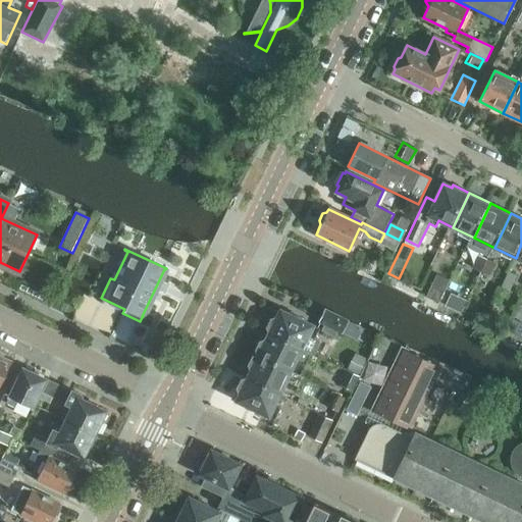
[(486,259),(480,272),(489,276),(496,263),(486,259)]
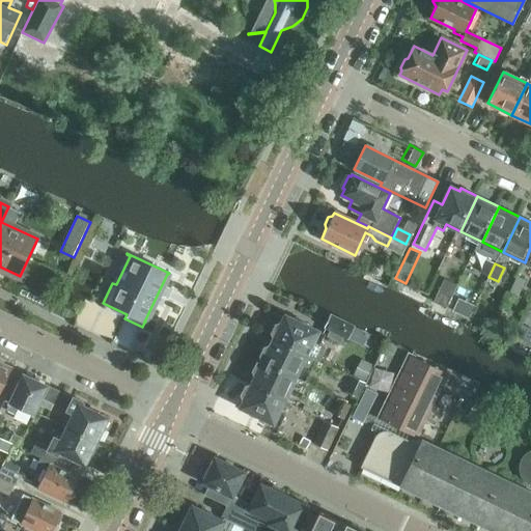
[(516,276),(509,291),(518,296),(525,280),(516,276)]
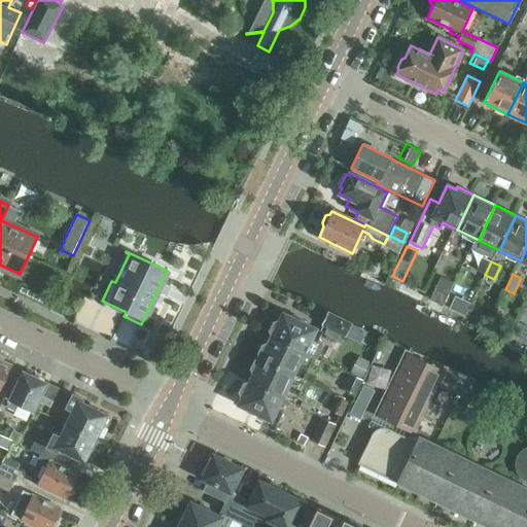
[(441,277),(430,300),(443,306),(453,283),(441,277)]
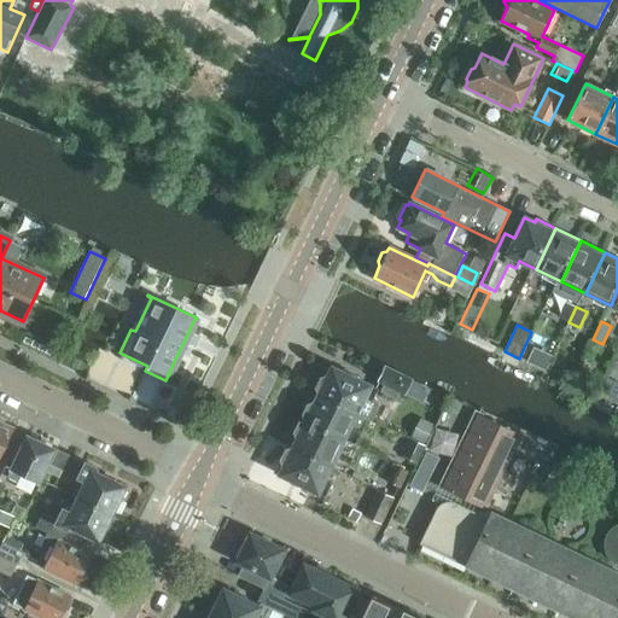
[(534,348),(526,362),(544,371),(552,356),(534,348)]
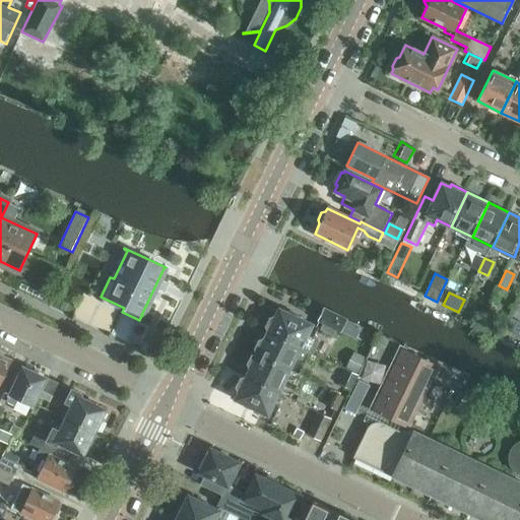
[(267,332),(301,348),(311,353),(318,339),(313,337),(318,328),(279,309),(275,318),(270,319),(266,327),(268,331),(267,332)]
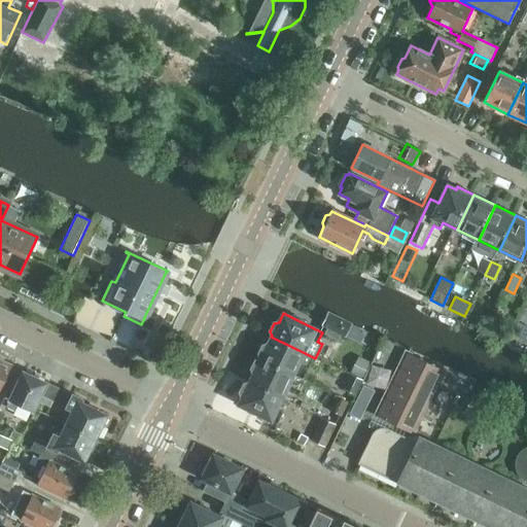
[(322,325),(328,328),(325,334),(337,340),(340,334),(345,336),(350,324),(328,313),(322,325)]
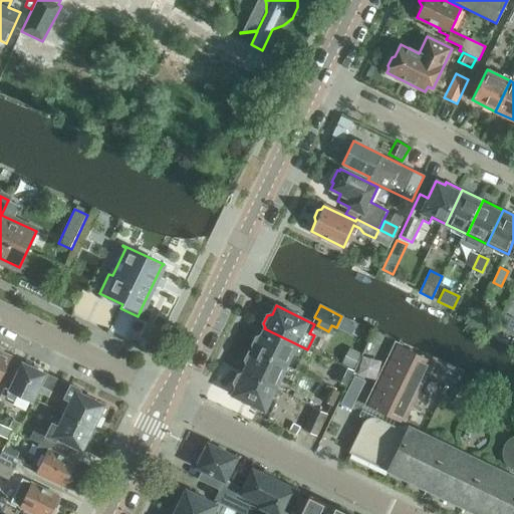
[(254,349),(254,350),(286,365),(297,344),(264,328),(260,336),(256,337),(253,345),(254,349)]
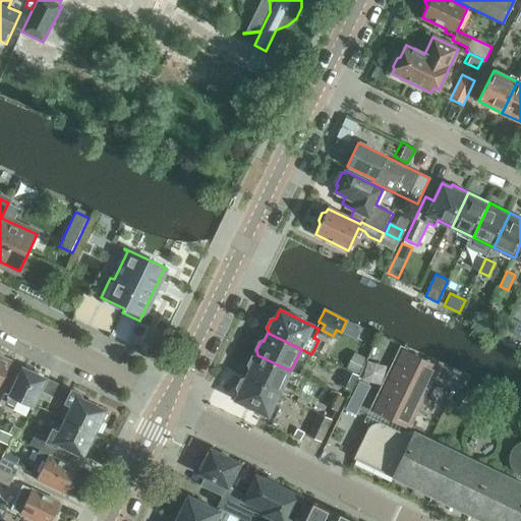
[(403,349),(395,364),(431,383),(440,366),(403,349)]
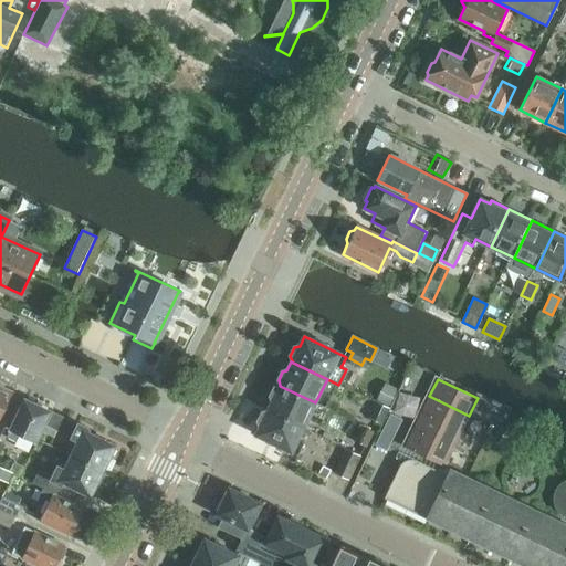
[(391,401),(398,389),(385,383),(380,392),(376,400),(389,407),(391,401)]
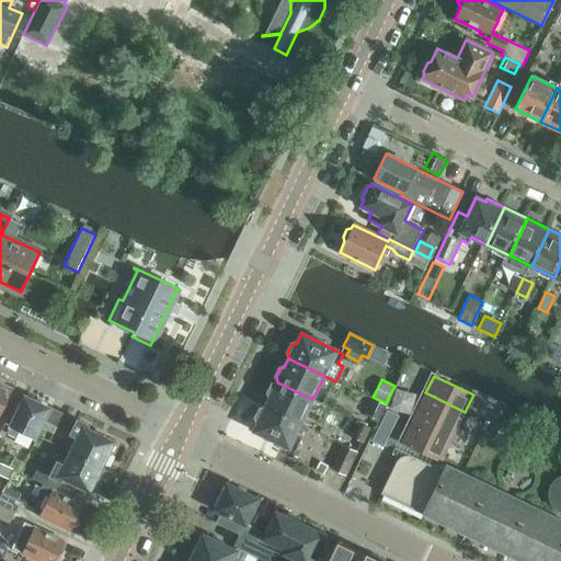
[(0,415),(13,389),(2,385),(3,382),(0,380),(0,415)]
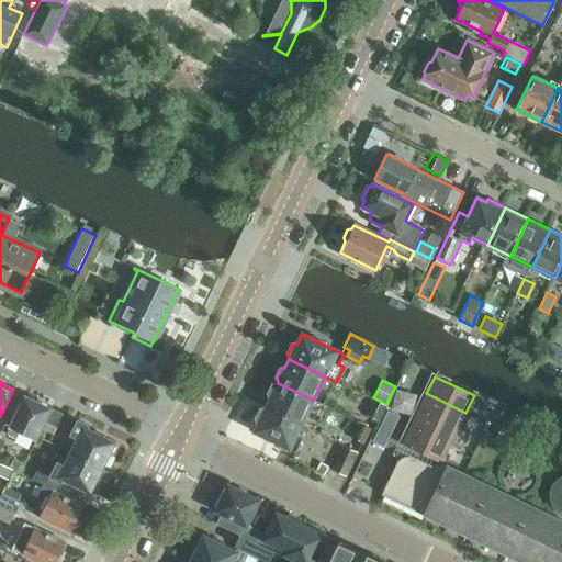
[(270,397),(266,407),(301,425),(313,400),(278,383),(277,383),(272,385),(268,393),(270,397)]
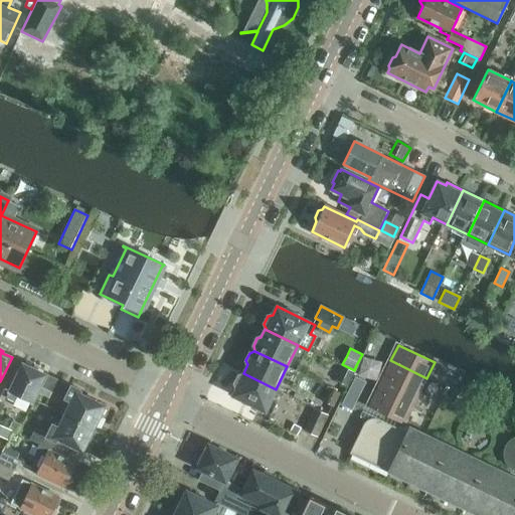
[(390,360),(382,376),(418,393),(426,378),(390,360)]
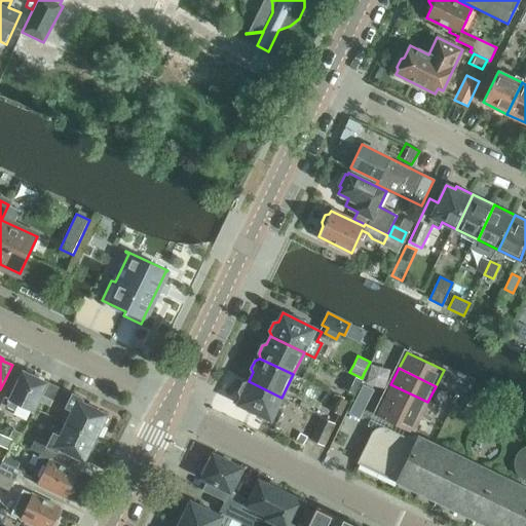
[(33,411),(38,401),(46,382),(43,380),(44,378),(35,373),(34,376),(23,371),(6,406),(14,410),(17,403),(33,411)]
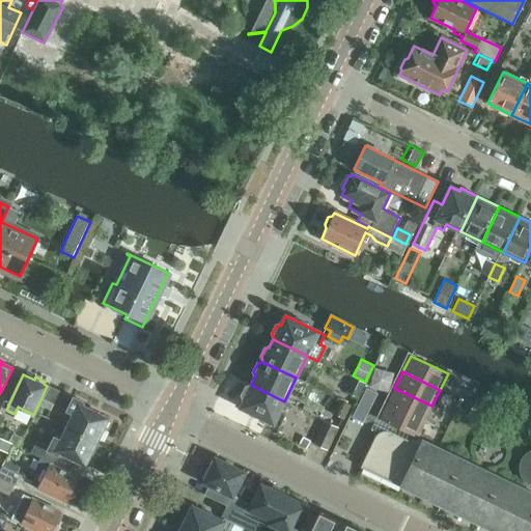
[(363,387),(352,382),(346,392),(357,397),(363,387)]
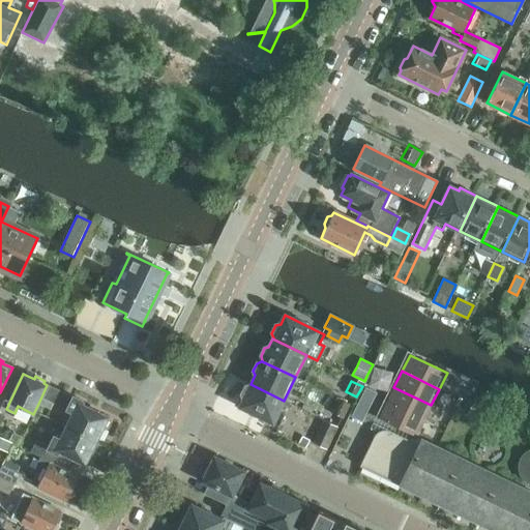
[(284,401),(251,384),(249,385),(245,386),(241,394),(243,399),(239,407),(280,427),(284,416),(277,413),(284,401)]
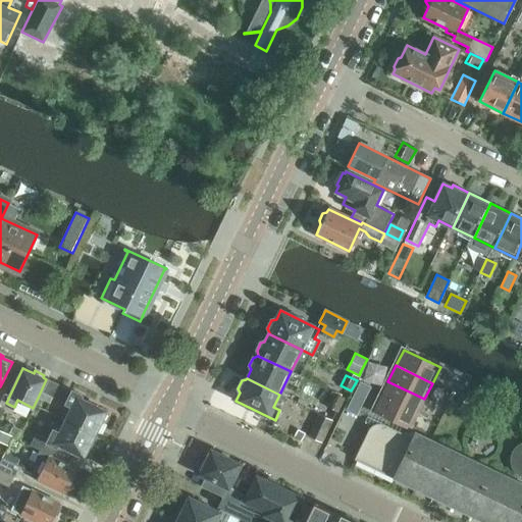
[(70,407),(64,419),(95,434),(96,431),(98,432),(103,423),(101,422),(106,411),(81,399),(82,396),(71,390),(71,392),(46,379),(38,398),(50,403),(52,397),(65,404),(70,407)]
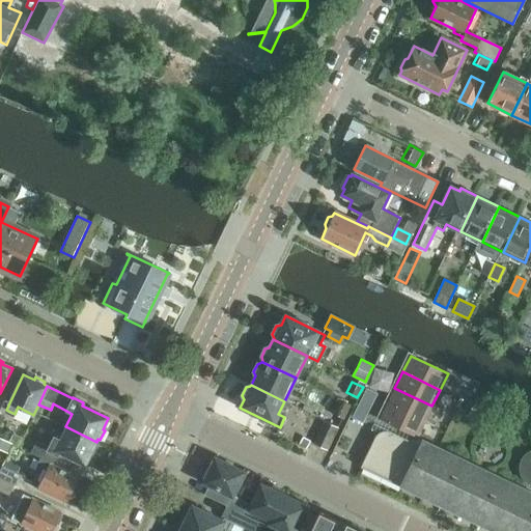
[(394,388),(387,404),(424,422),(431,406),(394,388)]
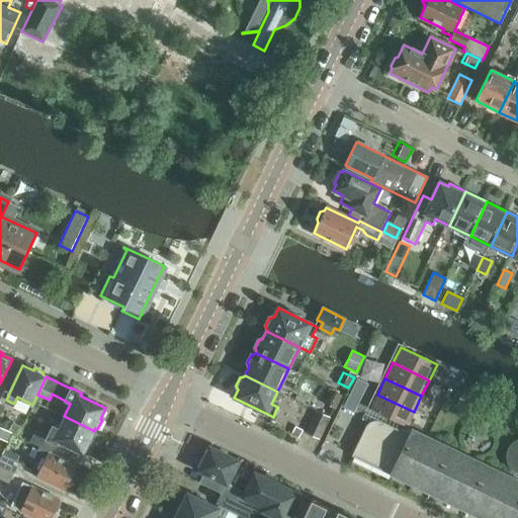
[(324,407),(333,411),(341,396),(332,392),(324,407)]
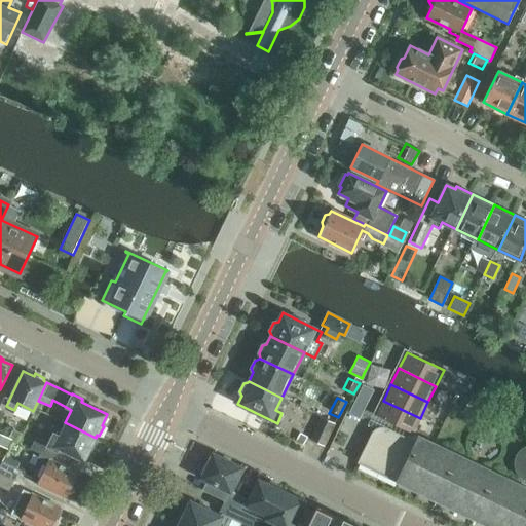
[(420,418),(383,401),(376,415),(413,434),(420,418)]
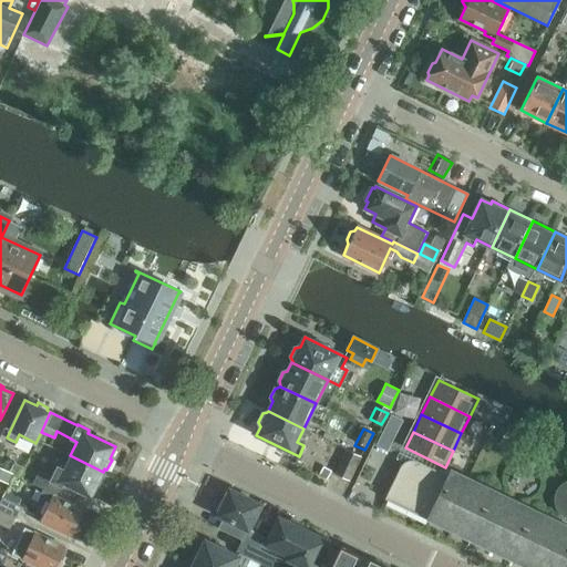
[(334,474),(349,481),(360,456),(347,450),(334,474)]
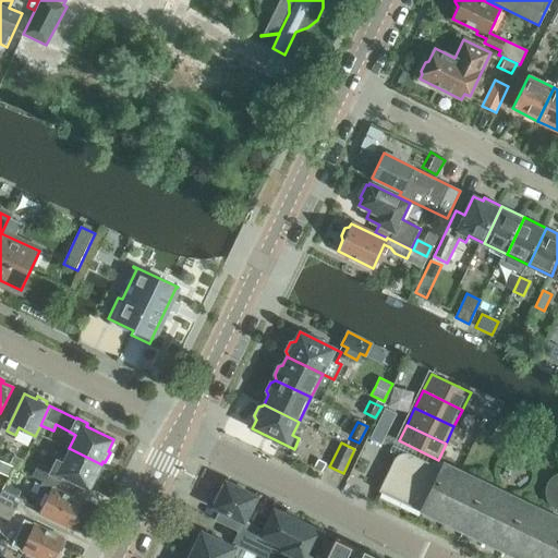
[(101,464),(69,448),(62,462),(56,460),(51,470),(38,464),(32,475),(45,482),(56,487),(60,478),(62,475),(89,489),(95,477),(97,478),(102,469),(99,468),(101,464)]
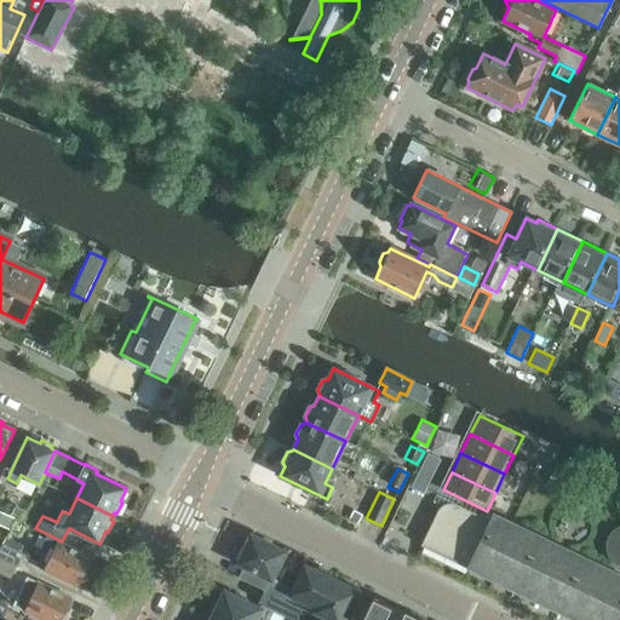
[(619,613),(619,583),(491,521),(455,504),(451,503),(445,504),(440,506),(437,511),(420,546),(574,619),(609,619),(614,613),(619,615),(619,613)]
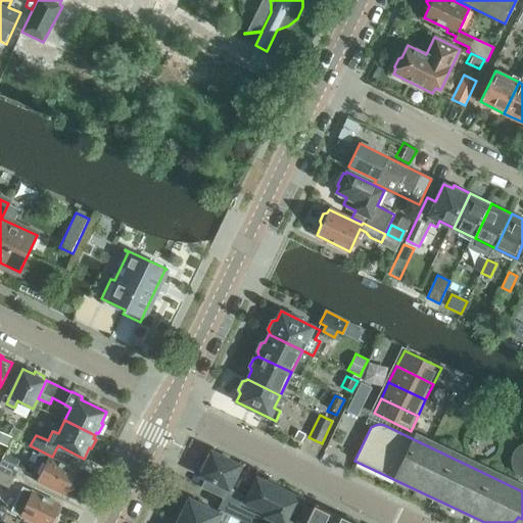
[(0,443),(7,447),(13,437),(0,430),(0,443)]
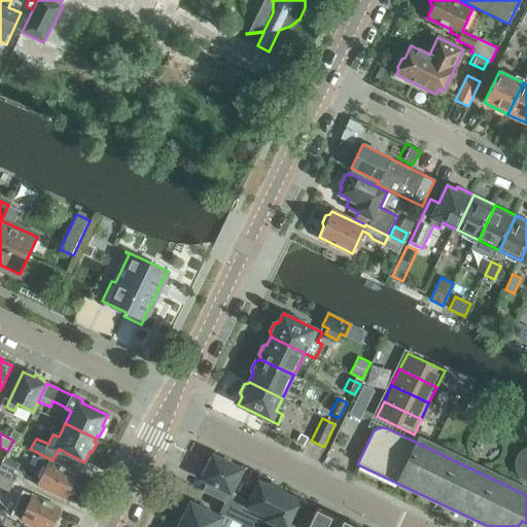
[(301,434),(295,442),(303,446),(308,438),(301,434)]
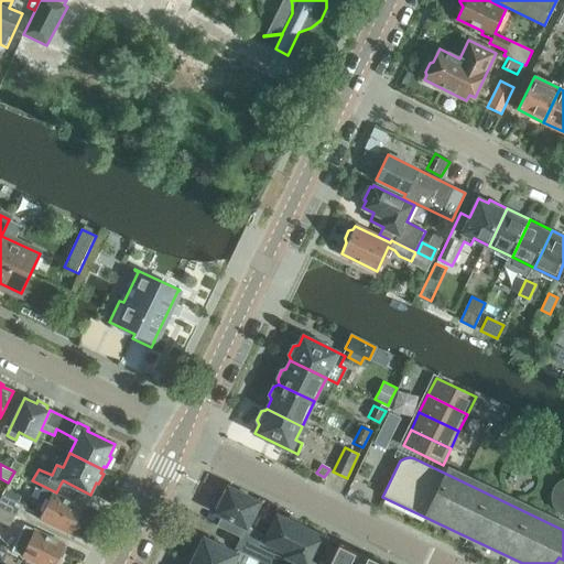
[(563,478),(560,480),(553,488),(551,499),(554,508),(562,516),(563,516),(563,478)]
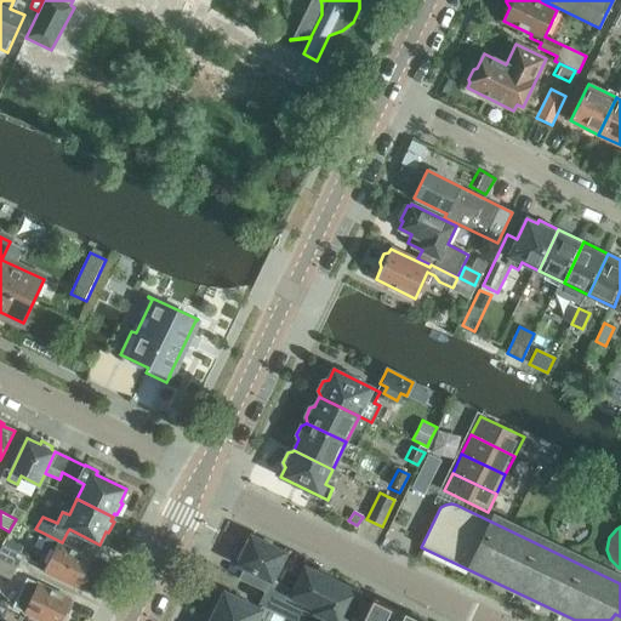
[(238,564),(271,581),(272,581),(272,580),(285,553),(251,536),(245,550),(241,547),(235,559),(239,560),(238,564)]
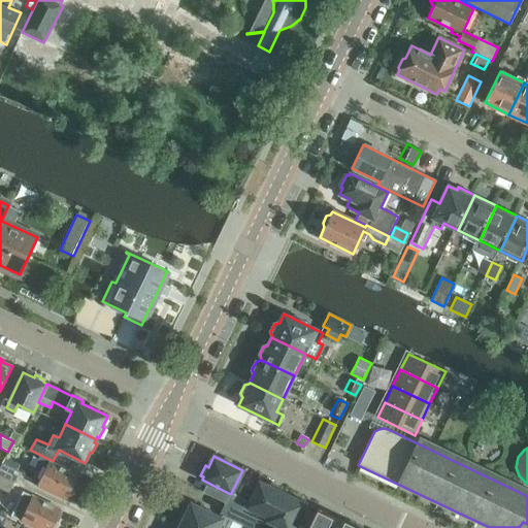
[(5,457),(0,466),(0,474),(14,483),(20,472),(17,470),(20,463),(5,457)]
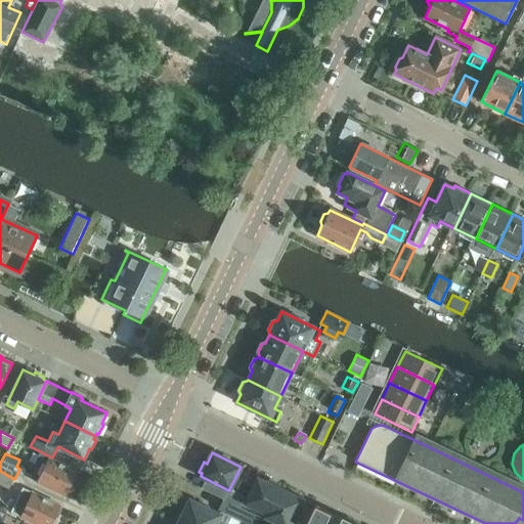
[(37,482),(66,495),(67,492),(71,492),(74,485),(72,482),(77,472),(48,457),(37,482)]
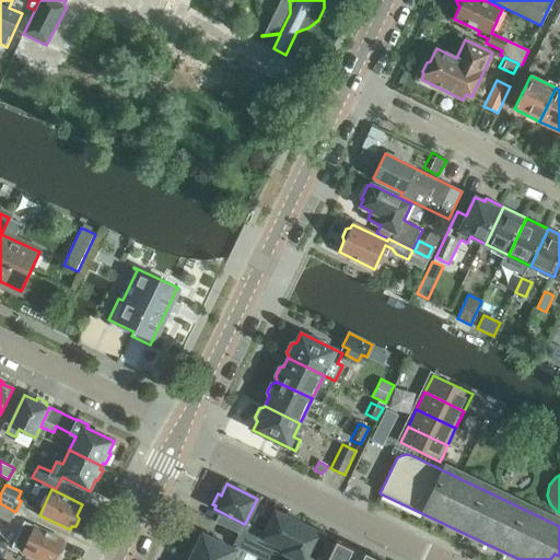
[(15,512),(0,503),(0,517),(10,523),(15,512)]
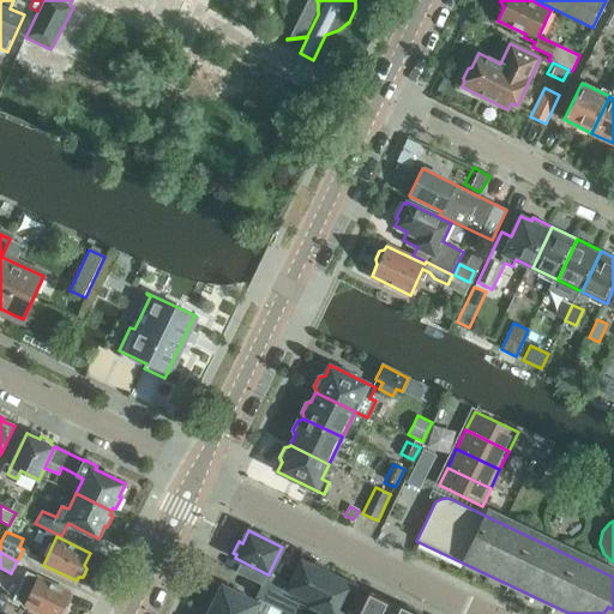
[(284,595),(299,602),(323,613),(339,613),(354,585),(301,560),(284,595)]
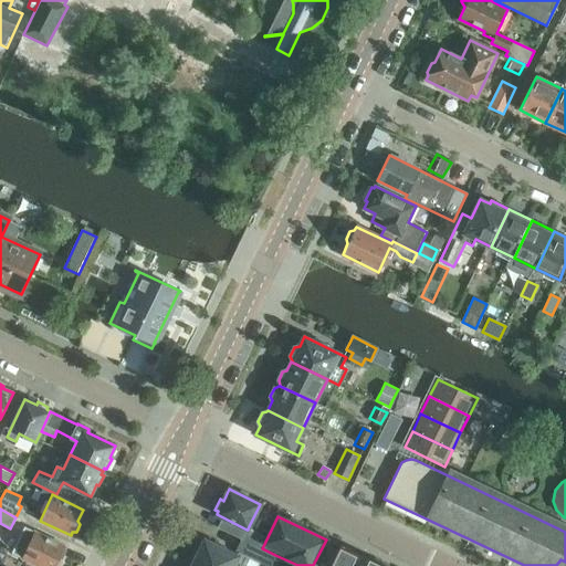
[(260,547),(264,537),(248,528),(248,530),(247,530),(242,540),(260,547)]
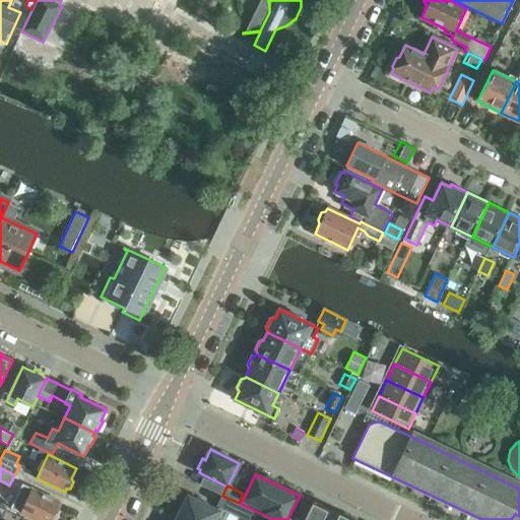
[(20,513),(35,519),(54,519),(57,516),(55,513),(60,502),(31,489),(20,513)]
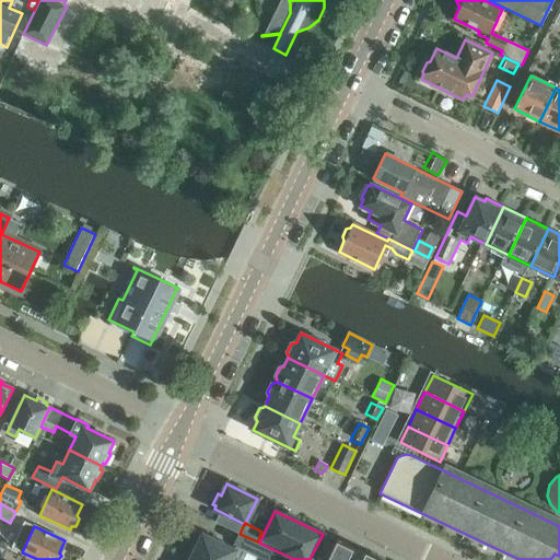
[(195,541),(188,556),(197,559),(238,559),(243,553),(202,534),(198,543),(195,541)]
